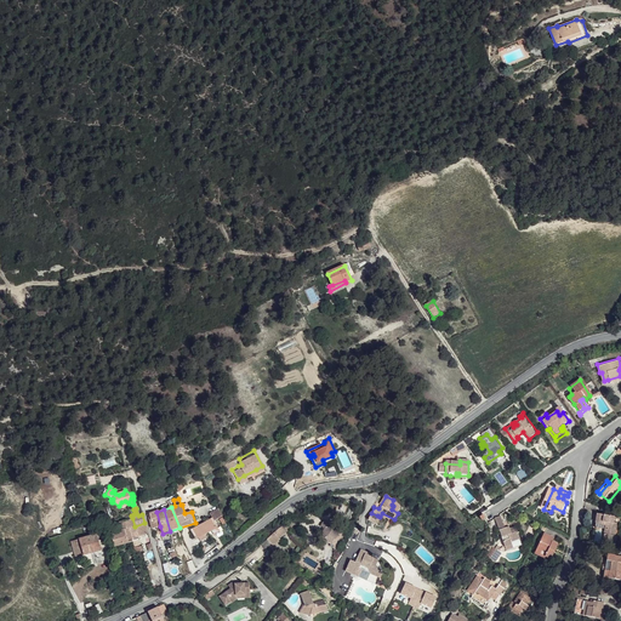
[(157,512),(147,516),(151,524),(154,523),(158,528),(160,527),(157,512)]
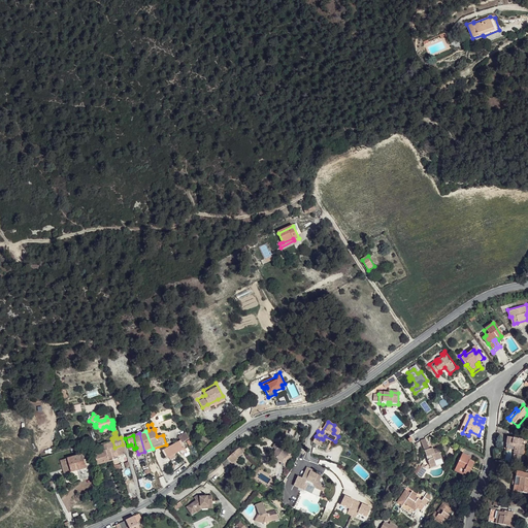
[(522,437),(508,435),(507,444),(514,446),(514,443),(516,443),(517,443),(516,453),(515,453),(514,458),(524,459),(524,456),(523,455),(524,443),(522,442),(522,437)]
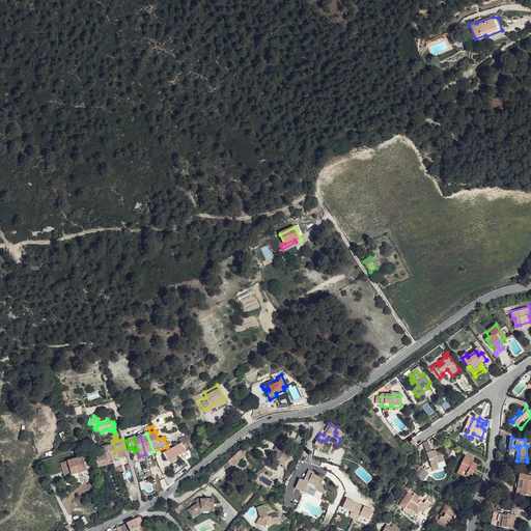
[(429,441),(424,443),(432,468),(440,466),(439,463),(445,460),(442,449),(438,450),(438,449),(432,451),(429,441)]
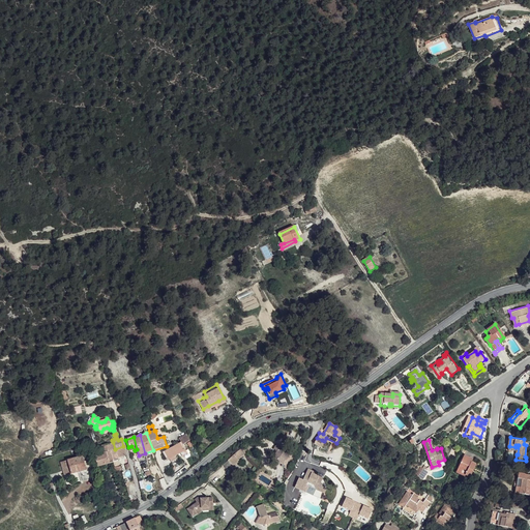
[(98,445),(101,454),(96,455),(94,457),(97,466),(113,462),(111,450),(115,449),(113,442),(98,445)]
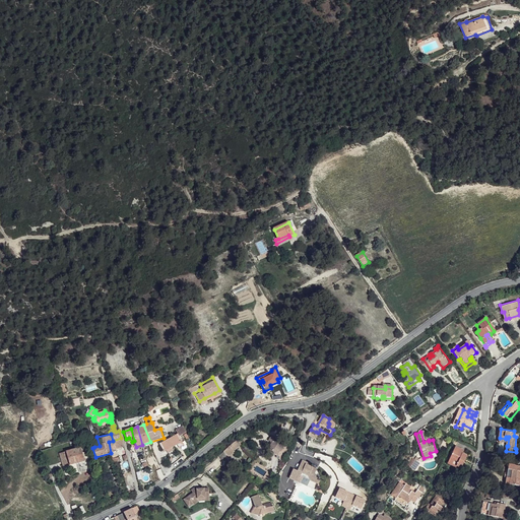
[(183,441),(178,434),(159,445),(165,453),(167,451),(173,448),(183,441)]
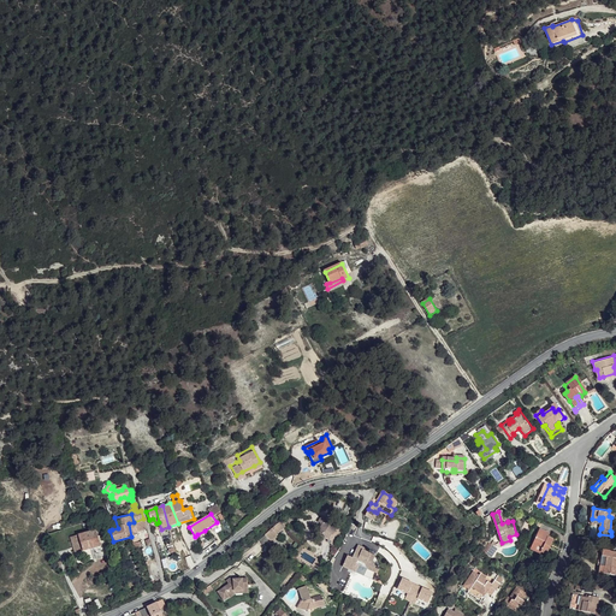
[(337,526),(323,516),(319,522),(323,525),(318,534),(329,540),(337,526)]
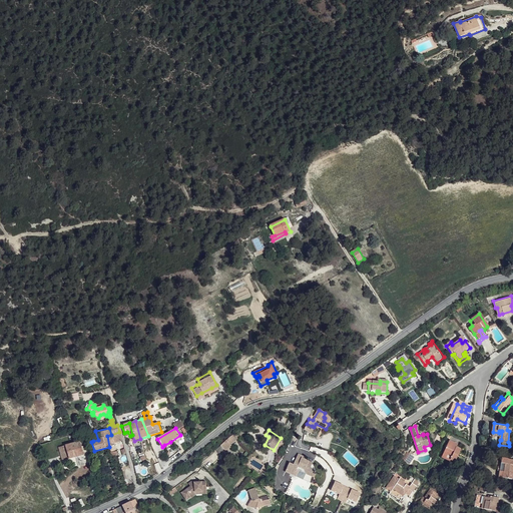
[(107,436),(109,447),(114,446),(113,443),(122,440),(119,432),(111,435),(107,436)]
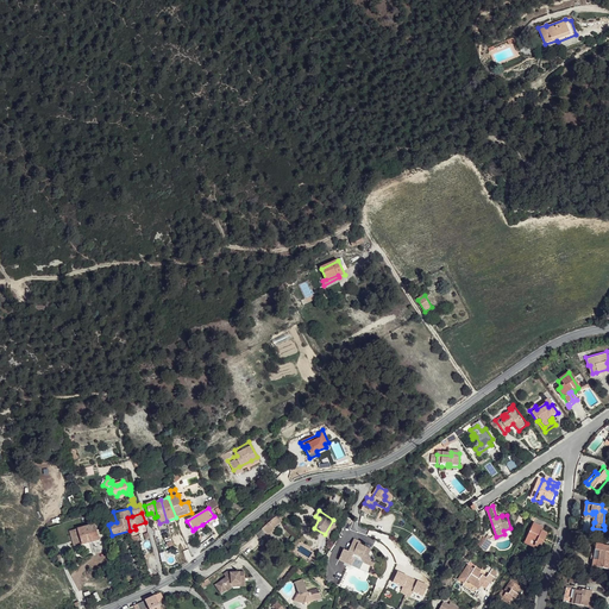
[(280,525),(275,520),(267,531),(271,535),(275,533),(275,531),(280,525)]
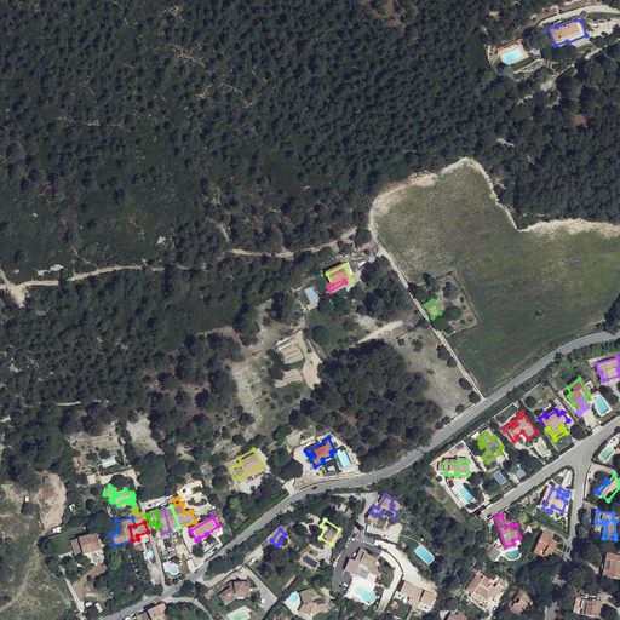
[(70,540),(72,545),(80,543),(84,555),(101,550),(97,533),(70,540)]
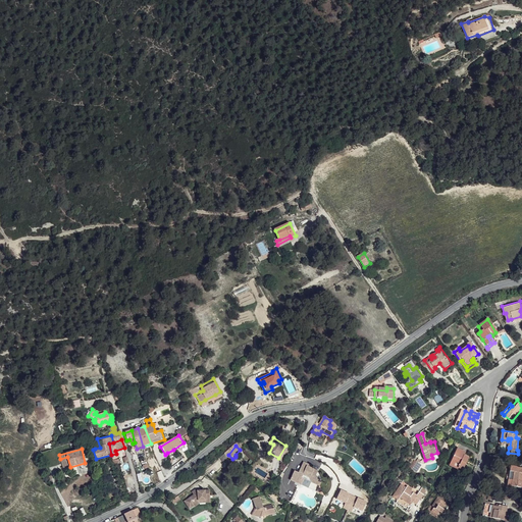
[(468,455),(461,450),(452,465),(463,473),(471,460),(467,457),(468,455)]
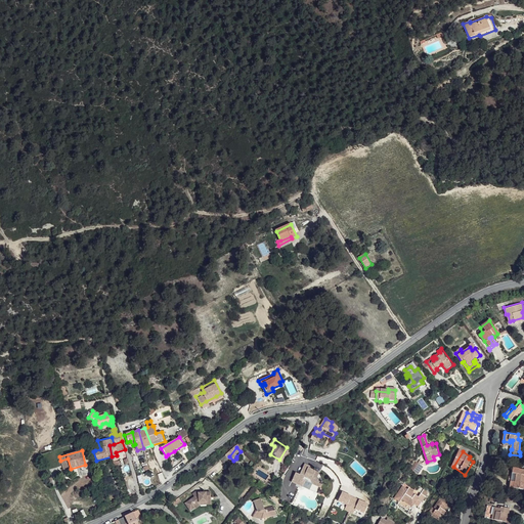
[(151,452),(145,454),(146,459),(147,463),(155,461),(151,452)]
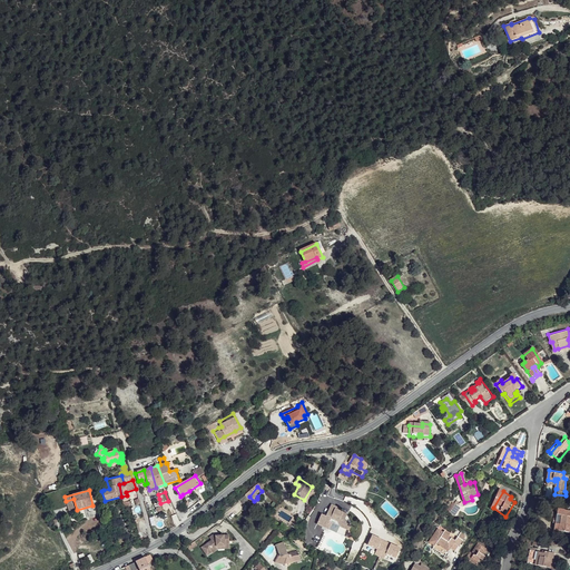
[(74,499),(66,501),(69,512),(77,510),(74,499)]
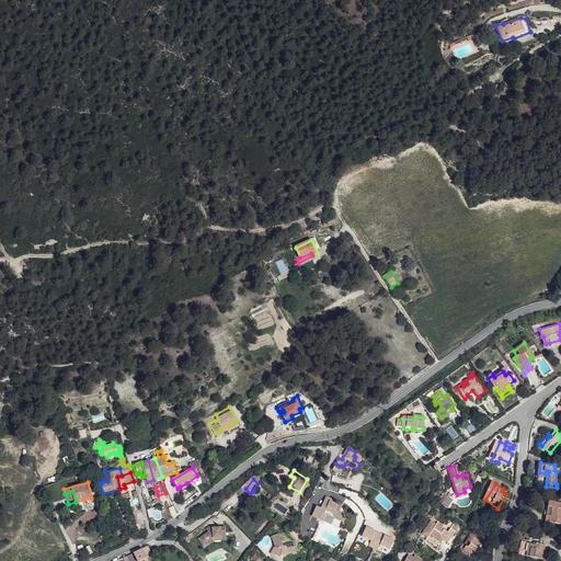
[(332,493),(329,491),(322,501),(319,500),(315,506),(322,511),(327,504),(333,507),(334,512),(344,517),(346,512),(343,511),(341,506),(344,502),(336,497),(332,495),(332,493)]
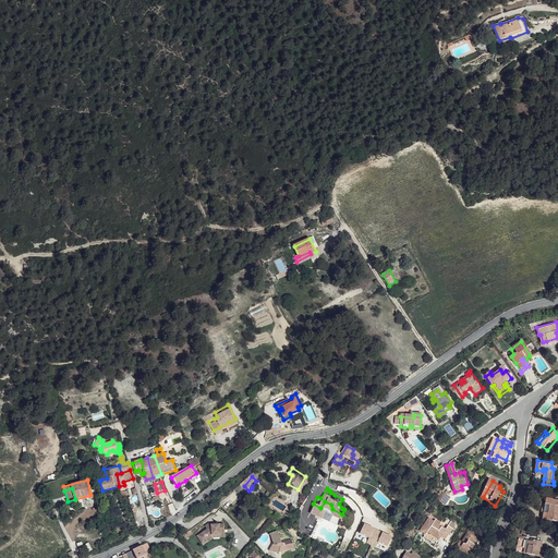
[(452,496),(448,493),(444,500),(448,504),(452,496)]
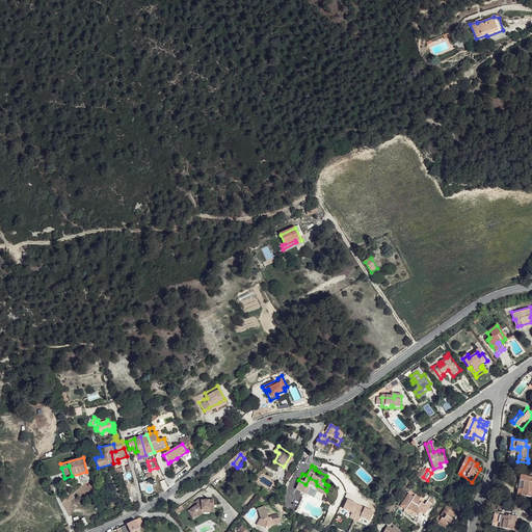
[(531,476),(522,475),(519,495),(531,497),(531,476)]
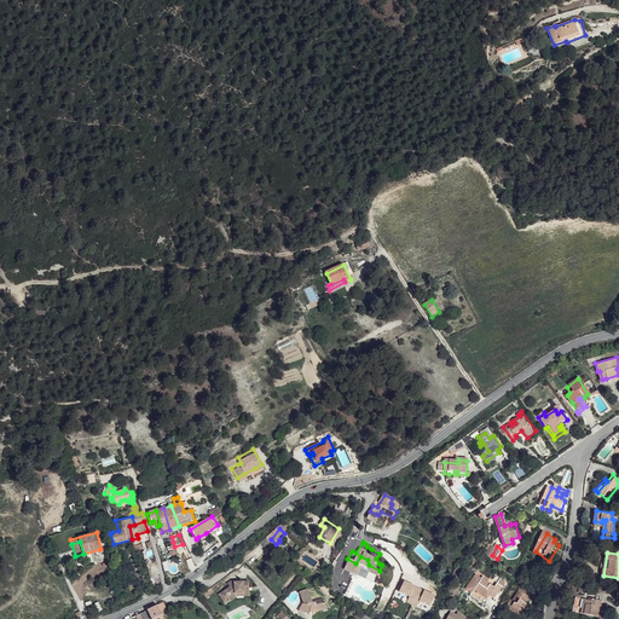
[(356,563),(347,559),(346,562),(358,570),(363,562),(369,565),(368,560),(360,556),(356,563)]
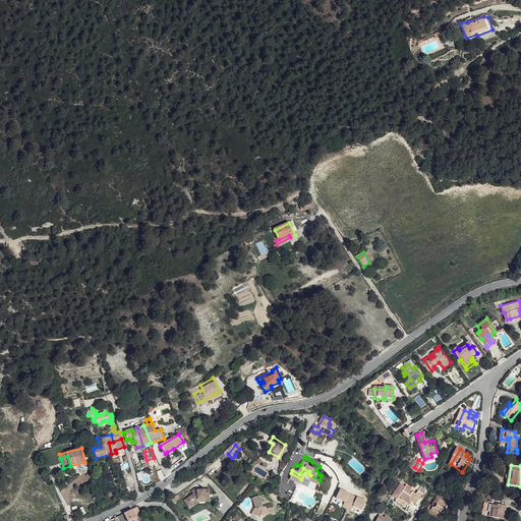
[(405,483),(400,481),(394,495),(400,499),(402,497),(411,502),(413,500),(419,503),(426,489),(420,485),(416,491),(410,487),(410,485),(406,482),(405,483)]
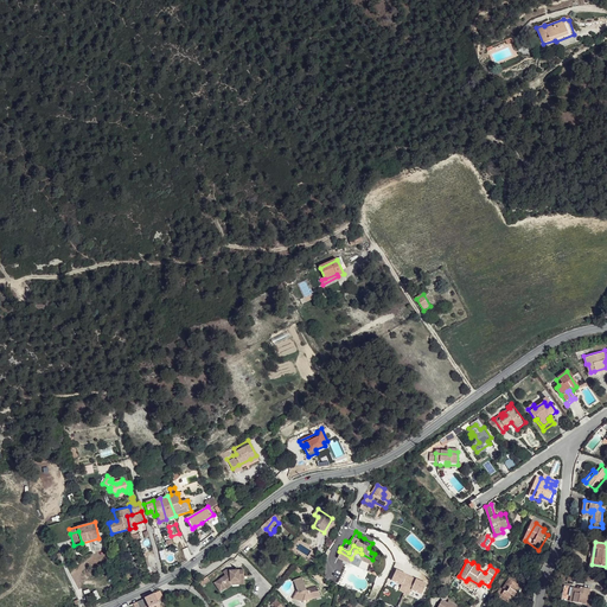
[(244,579),(243,570),(230,572),(228,570),(224,573),(225,575),(216,585),(221,592),(225,588),(231,583),(240,581),(240,579),(244,579)]
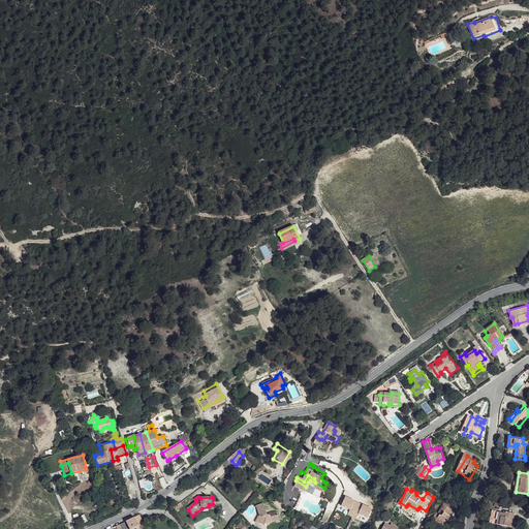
[(454,508),(445,503),(439,511),(437,510),(434,517),(437,518),(436,519),(442,523),(446,517),(448,518),(452,514),(450,512),(454,508)]
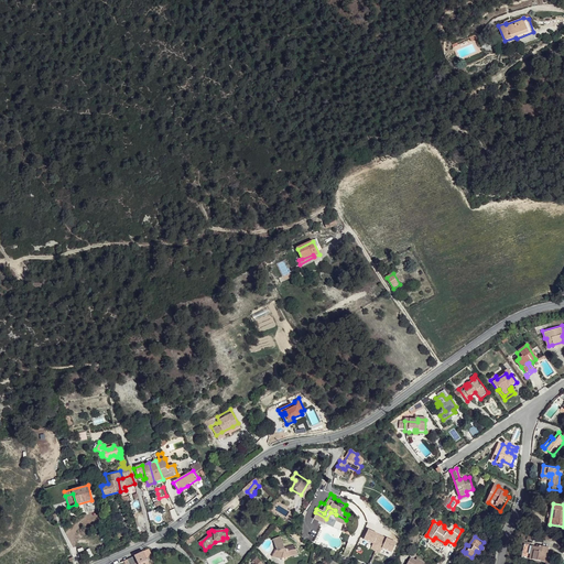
[(223,538),(223,540),(215,542),(209,546),(213,549),(218,544),(228,542),(227,538),(223,538)]
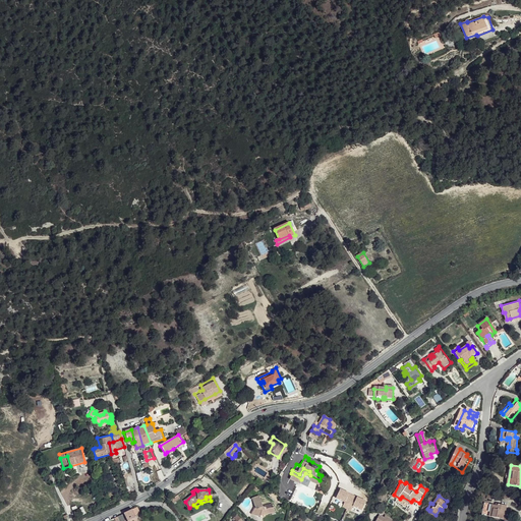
[(259,501),(253,502),(254,507),(254,509),(254,511),(252,512),(251,514),(261,515),(263,510),(266,510),(268,513),(275,512),(275,509),(272,508),(272,505),(263,506),(259,501)]
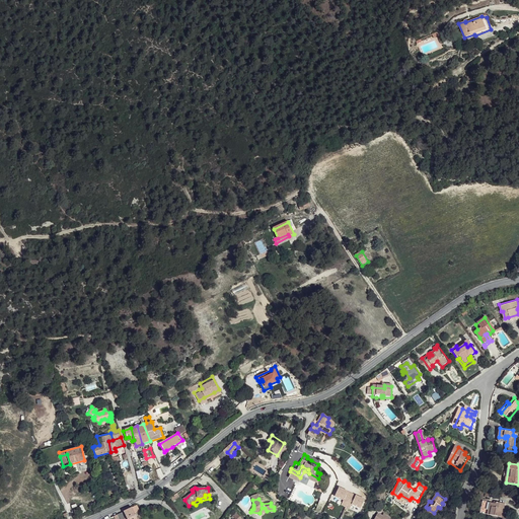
[(490,514),(502,516),(504,502),(496,500),(495,502),(492,502),(489,501),(488,505),(491,506),(490,514)]
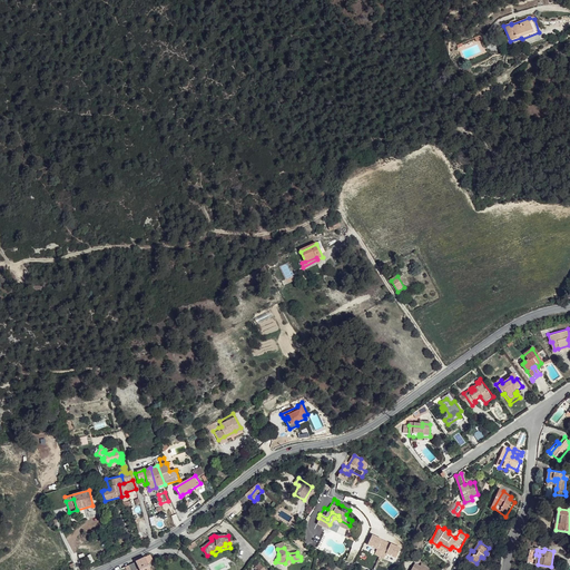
[(136,562),(131,564),(134,569),(138,567),(139,569),(150,569),(148,563),(151,562),(154,561),(150,556),(145,558),(136,562)]
